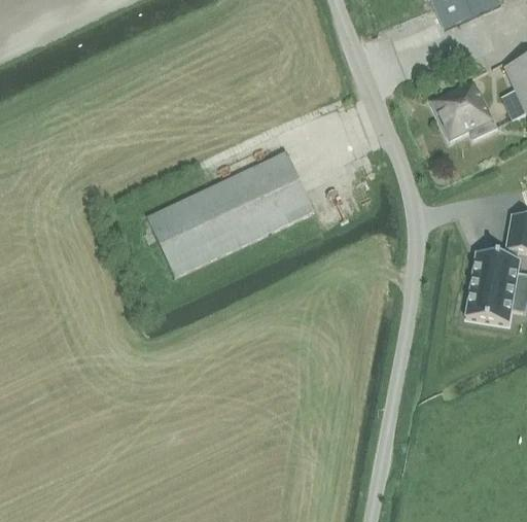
[(430,0),(444,29),(505,0),(430,0)]
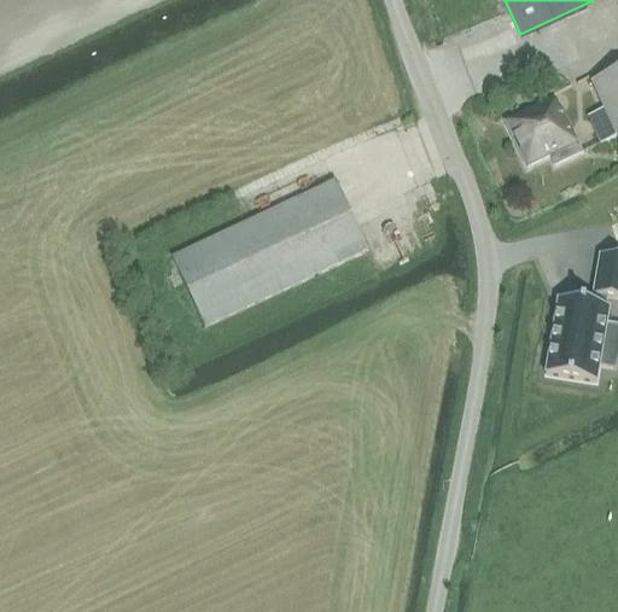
[(617,65),(590,79),(604,106),(617,133),(617,137),(617,65)]
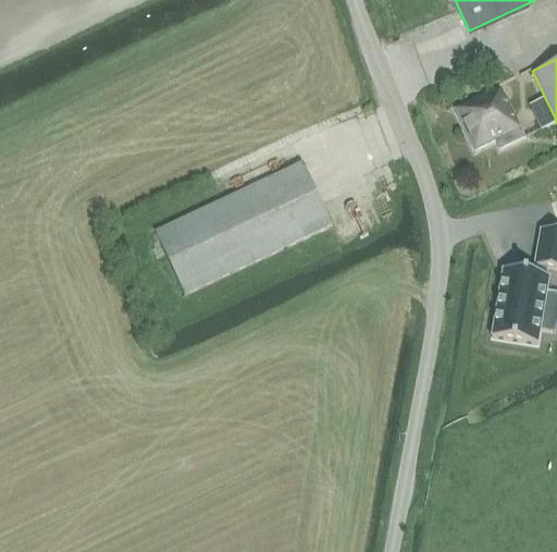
[(500,146),(525,134),(508,97),(505,98),(498,84),(454,107),(474,149),(496,138),(500,146)]
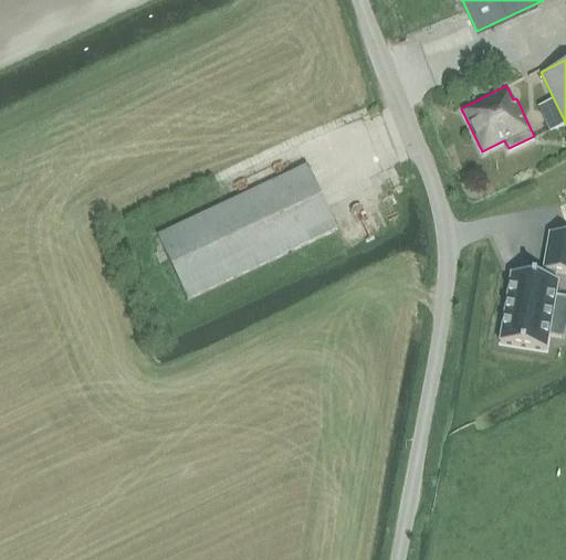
[(336,229),(307,162),(158,232),(188,298),(336,229)]
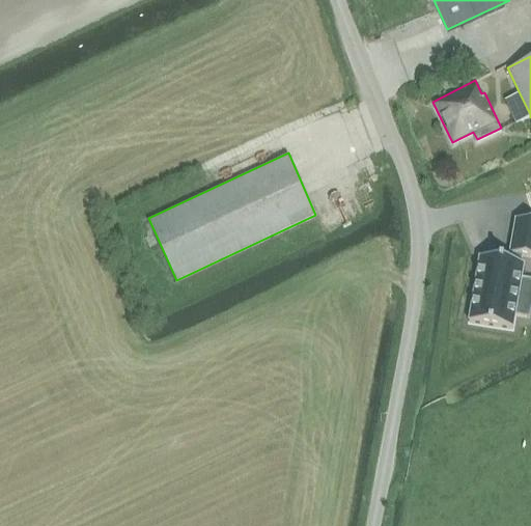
[(355,180),(343,185),(351,200),(362,195),(355,180)]
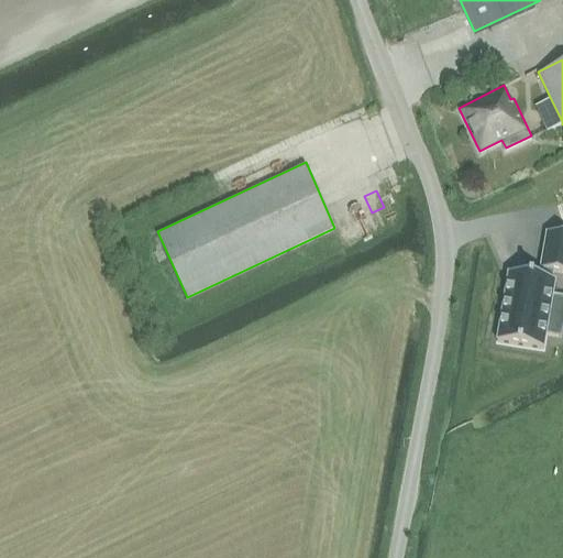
[(562,273),(561,273),(562,264),(562,225),(556,225),(550,262),(553,263),(552,272),(518,265),(506,335),(552,342),(554,327),(562,328),(562,308),(558,308),(562,277),(562,273)]
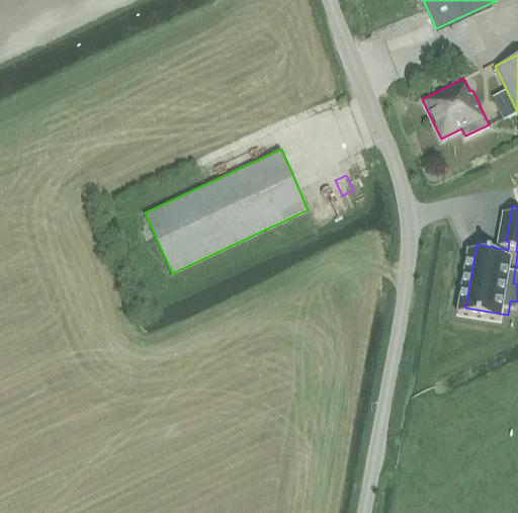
All buildings are outlined.
